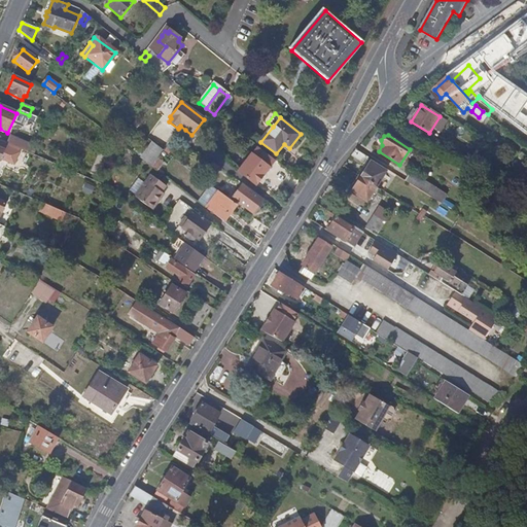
[(8,145),(21,150),(24,144),(11,138),(8,145)]
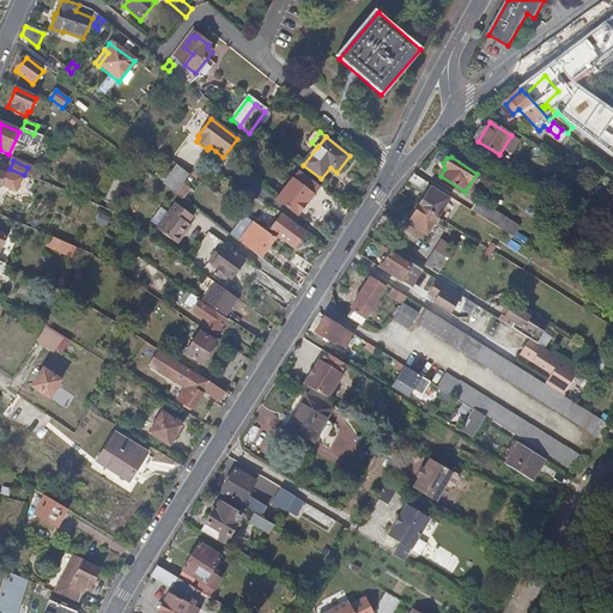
[(182,200),(190,189),(183,183),(189,176),(176,164),(161,182),(182,200)]
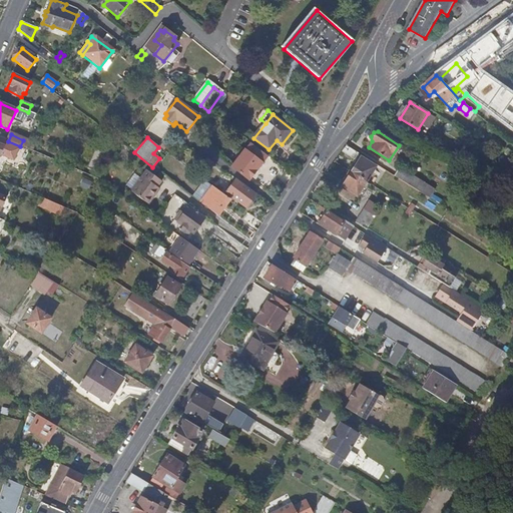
[(355,158),(359,152),(347,145),(342,151),(355,158)]
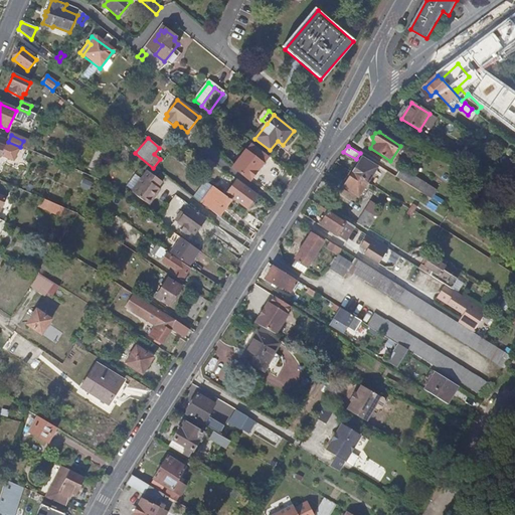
[(287,172),(268,157),(267,159),(250,147),(246,153),(244,152),(232,169),(249,181),(269,195),(287,172)]
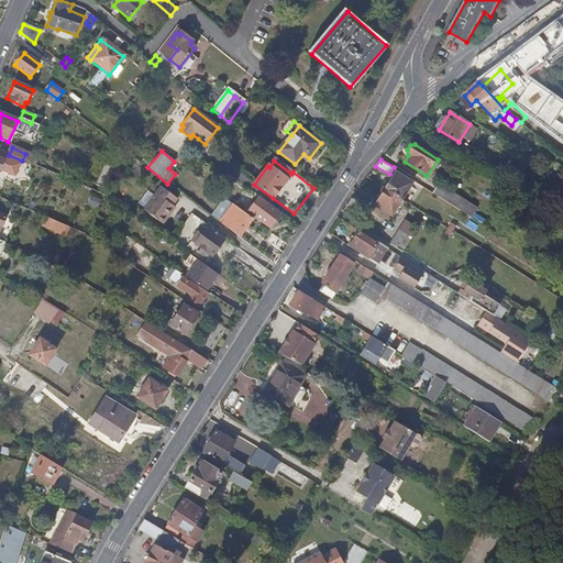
[(386,189),(403,199),(412,184),(396,173),(392,181),(389,180),(385,187),(386,188),(386,189)]
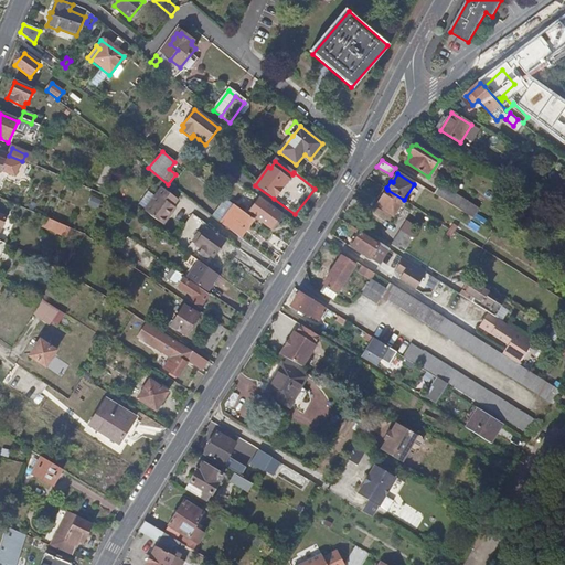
[(448,202),(452,194),(439,185),(435,193),(448,202)]
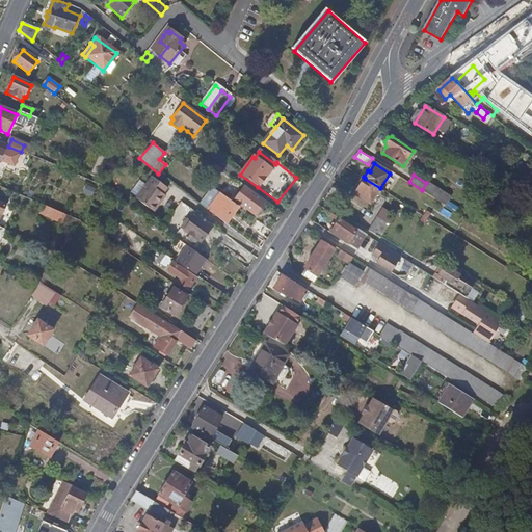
[(158,201),(162,195),(166,190),(151,178),(144,186),(139,182),(130,194),(136,198),(134,201),(153,214),(161,203),(158,201)]
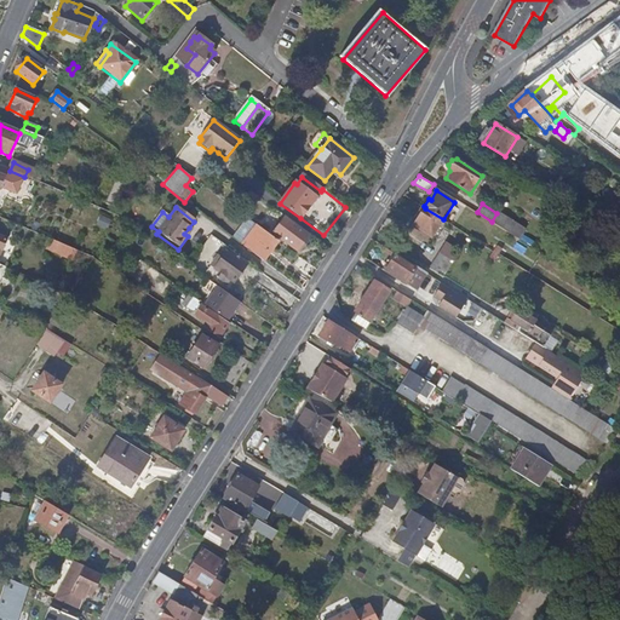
[(414,227),(431,237),(443,219),(425,208),(424,210),(423,210),(422,208),(417,217),(419,218),(414,227)]
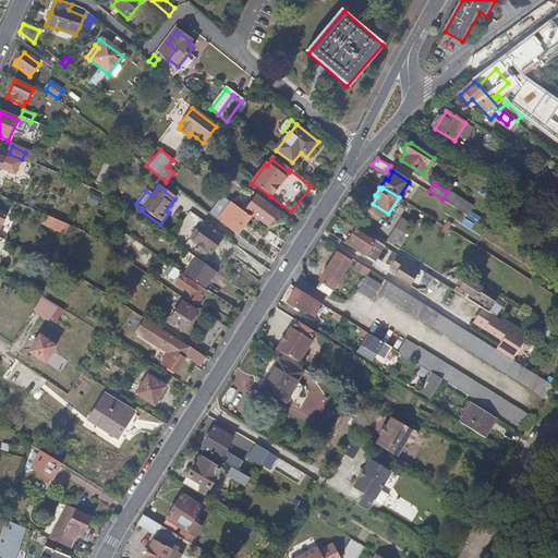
[(443,199),(458,208),(462,202),(447,192),(443,199)]
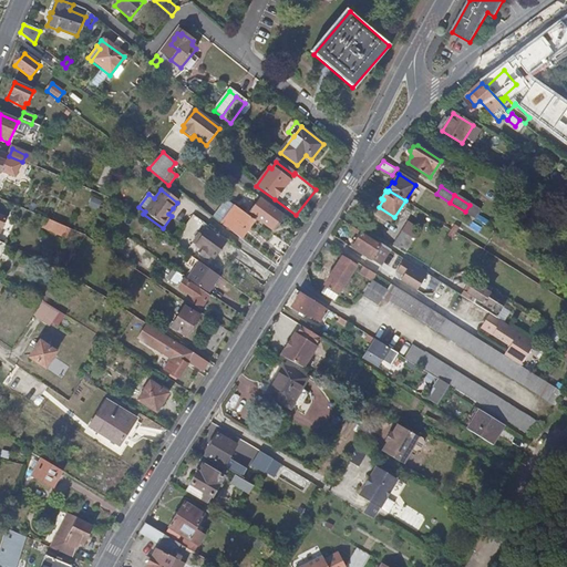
[(281,216),(259,200),(249,214),(271,230),(271,229),(274,230),(279,225),(277,223),(281,216)]
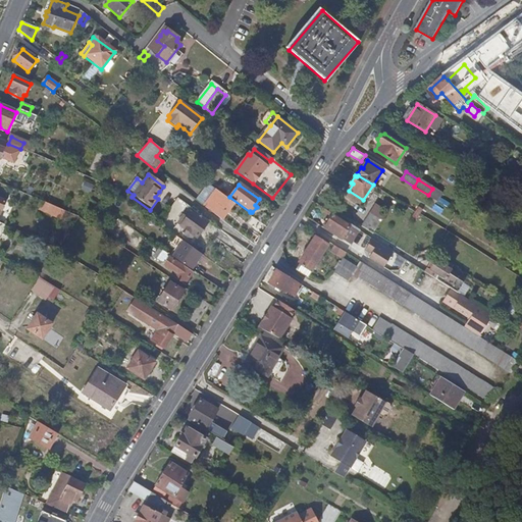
[(442,195),(432,189),(428,195),(437,201),(442,195)]
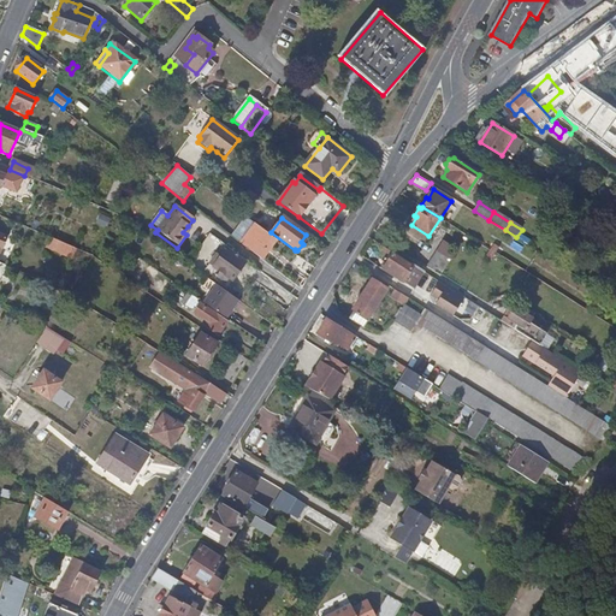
[(242,246),(261,261),(277,241),(255,225),(242,246)]
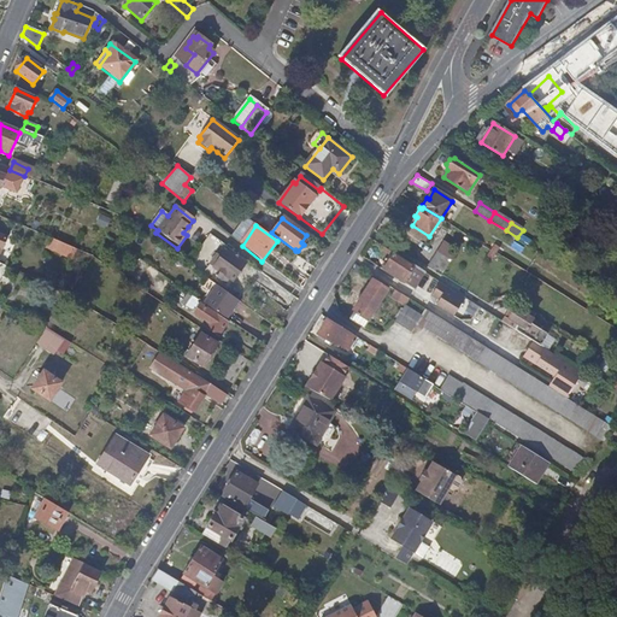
[(57,250),(50,246),(48,250),(70,260),(75,251),(59,244),(57,250)]
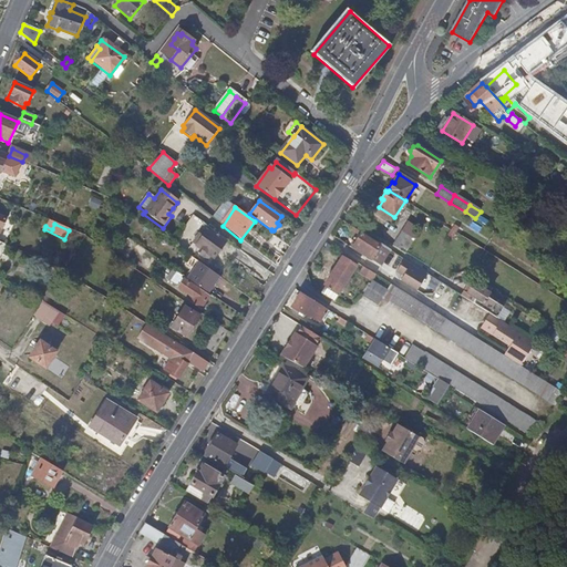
[(200,236),(194,245),(215,259),(226,243),(209,230),(204,238),(200,236)]
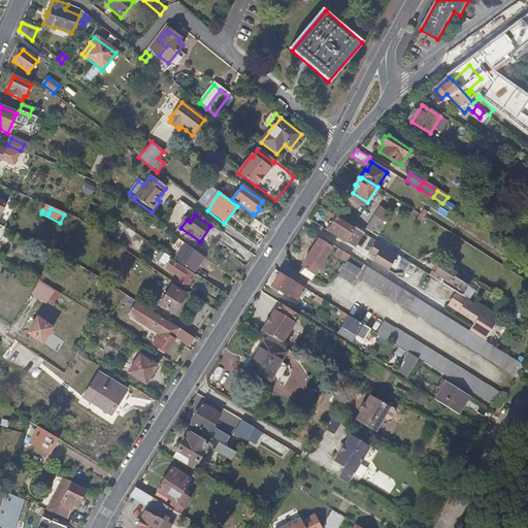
[(378,234),(387,222),(375,215),(367,227),(378,234)]
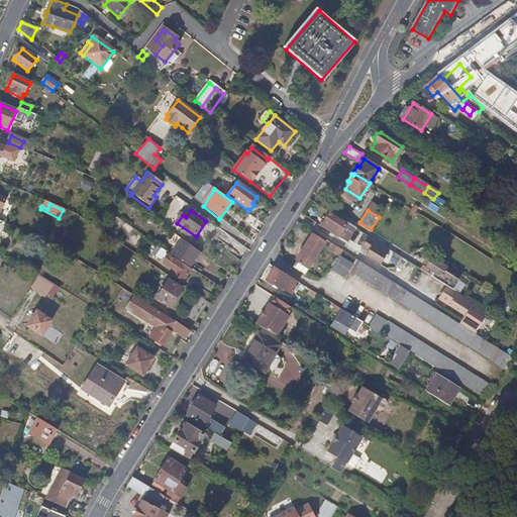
[(313,221),(302,214),(298,221),(308,228),(313,221)]
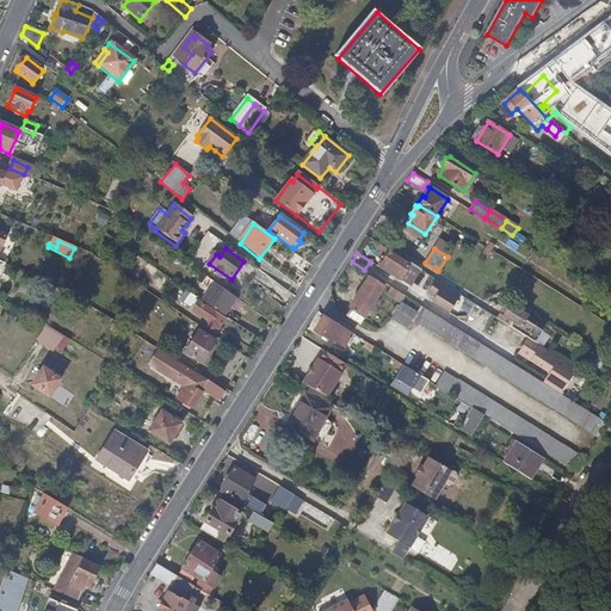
[(400,281),(409,265),(389,253),(380,267),(400,281)]
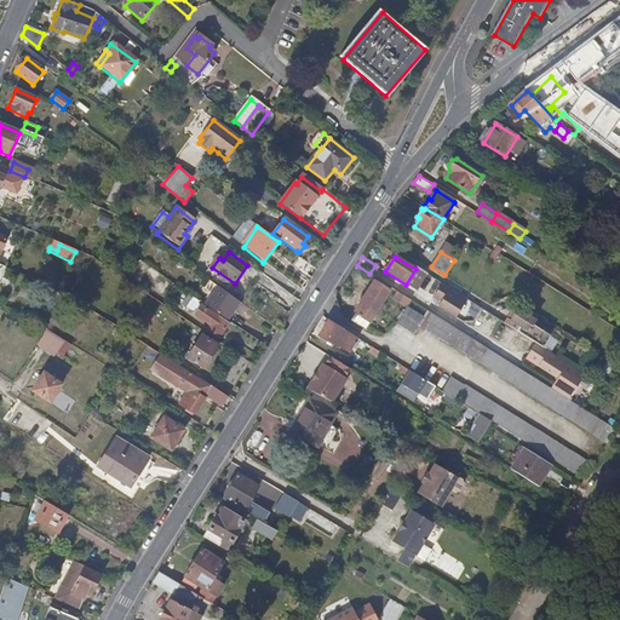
[(305,276),(311,268),(299,258),(293,267),(305,276)]
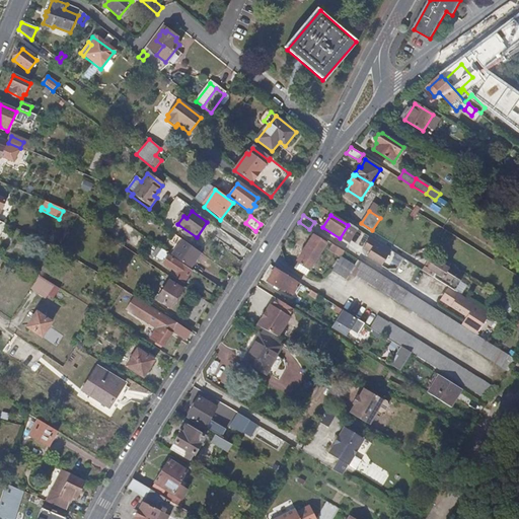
[(63,252),(76,232),(70,228),(68,232),(57,248),(63,252)]
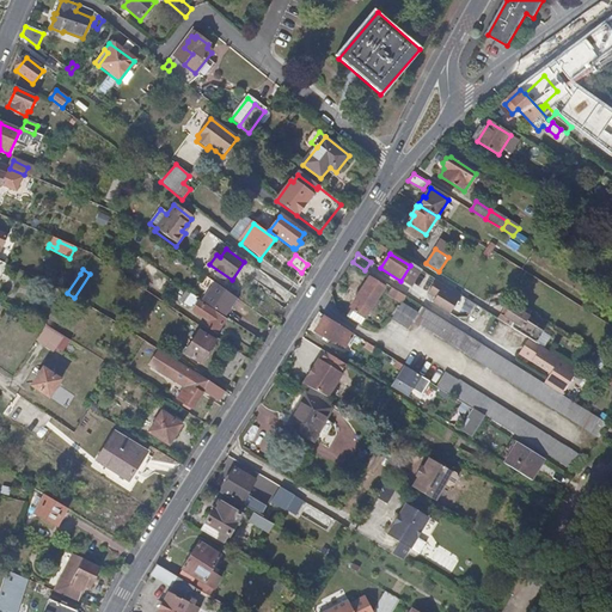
[(350,308),(353,310),(362,316),(365,311),(369,313),(385,287),(369,277),(350,308)]
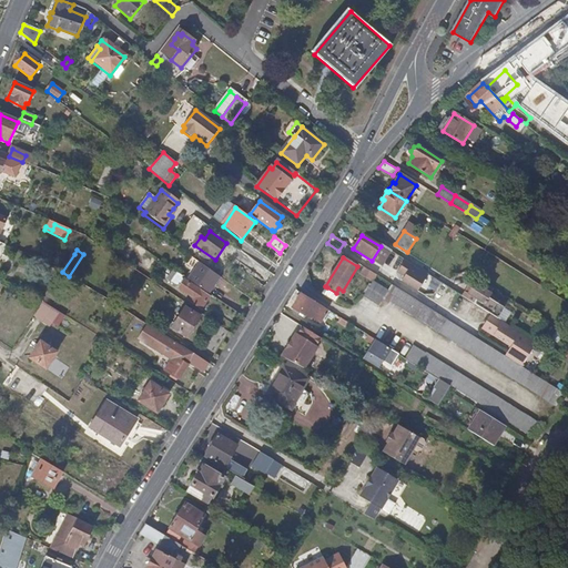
[(428,275),(405,260),(397,272),(405,276),(402,281),(418,292),(428,275)]
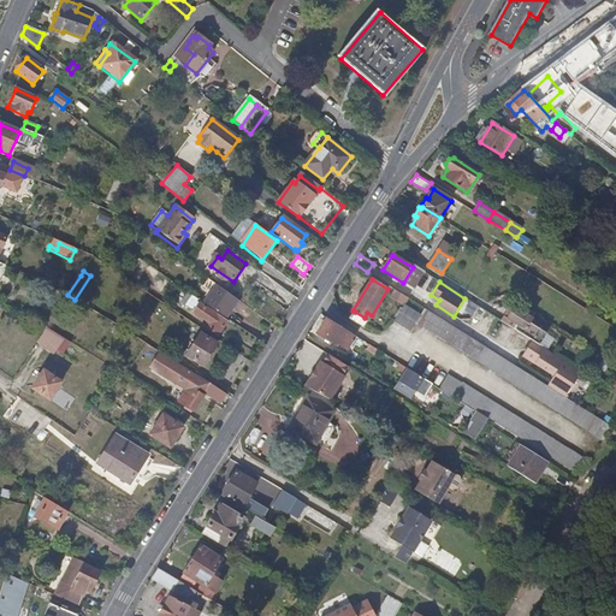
[(217,286),(205,306),(226,320),(234,311),(240,302),(217,286)]
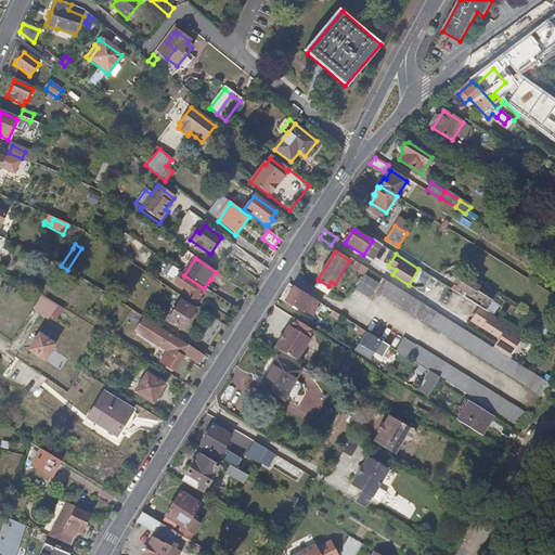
[(57,273),(61,266),(49,260),(46,267),(57,273)]
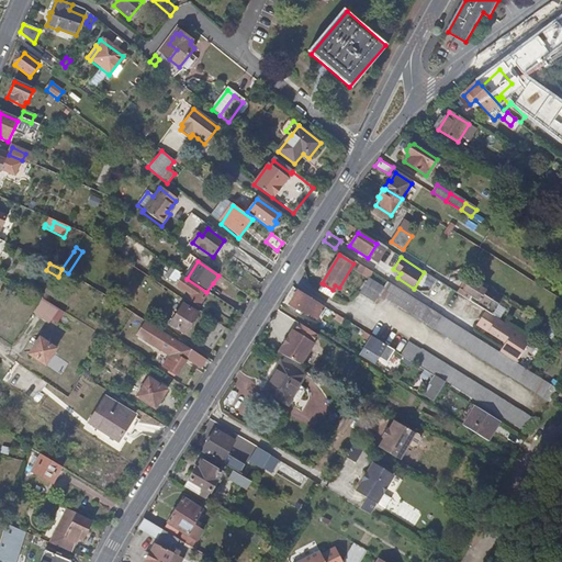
[(208,294),(180,276),(178,278),(180,280),(179,282),(177,285),(192,295),(189,301),(199,307),(208,294)]
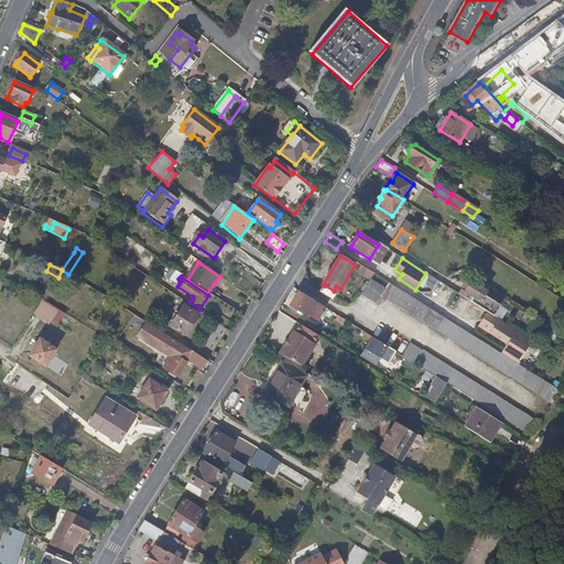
[(382,295),(437,329),(445,316),(390,282),(386,290),(370,280),(362,292),(378,302),(382,295)]
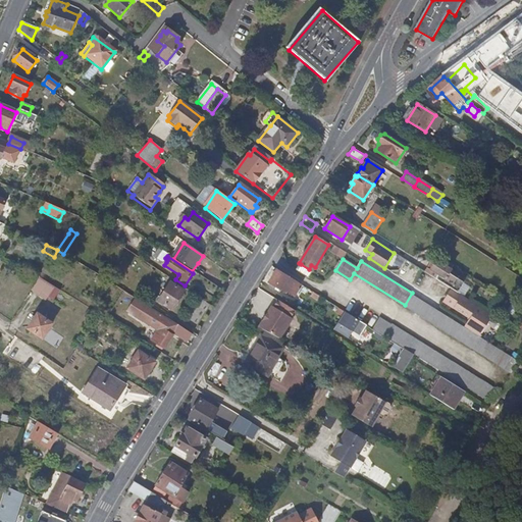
[(451,269),(436,260),(431,269),(438,273),(436,276),(442,279),(444,277),(445,277),(451,269)]
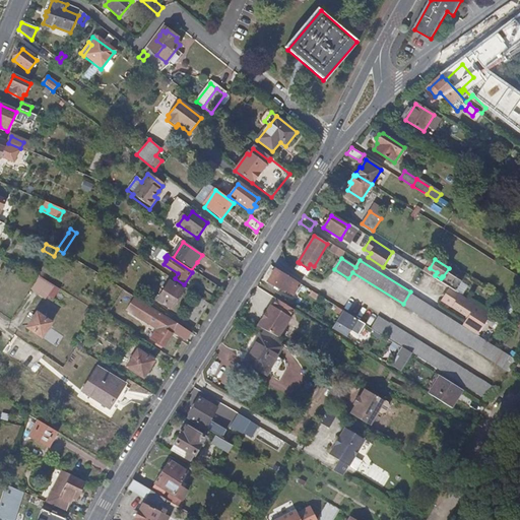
[(308,268),(300,263),(296,269),(304,274),(308,268)]
